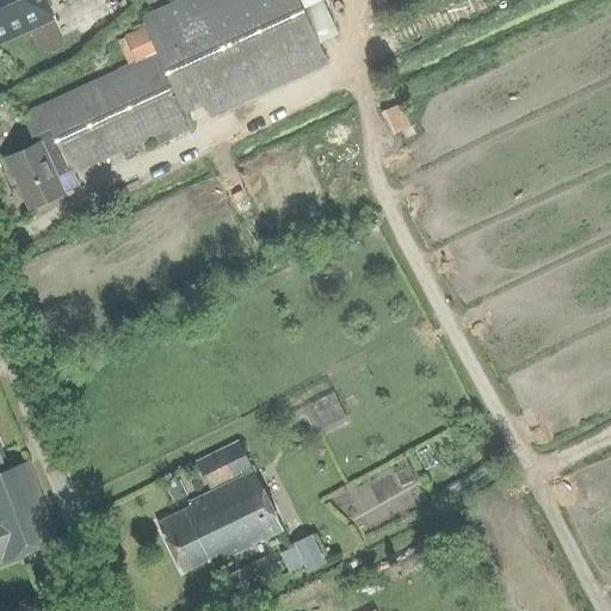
[(0,0),(0,43),(55,20),(45,0),(0,0)]
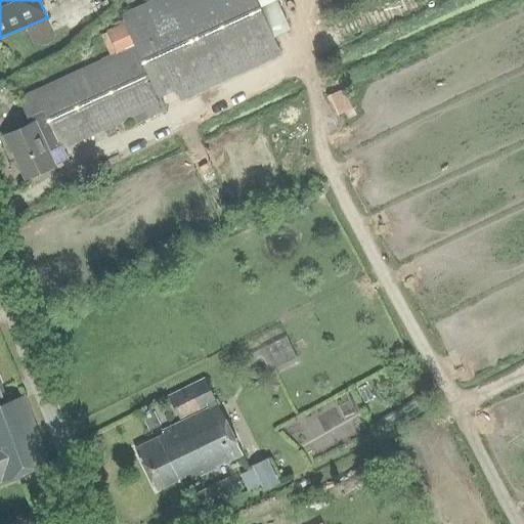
[(260,8),(256,0),(156,0),(121,16),(124,23),(104,32),(105,33),(99,36),(110,57),(18,98),(30,124),(3,136),(11,154),(12,153),(25,179),(54,166),(49,155),(161,103),(158,97),(175,89),(179,99),(280,53),(260,8)]
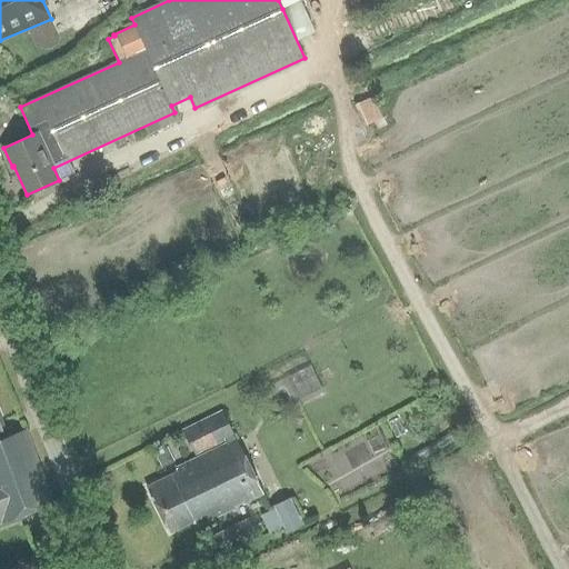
[(368,123),(386,116),(377,93),(359,101),(368,123)]
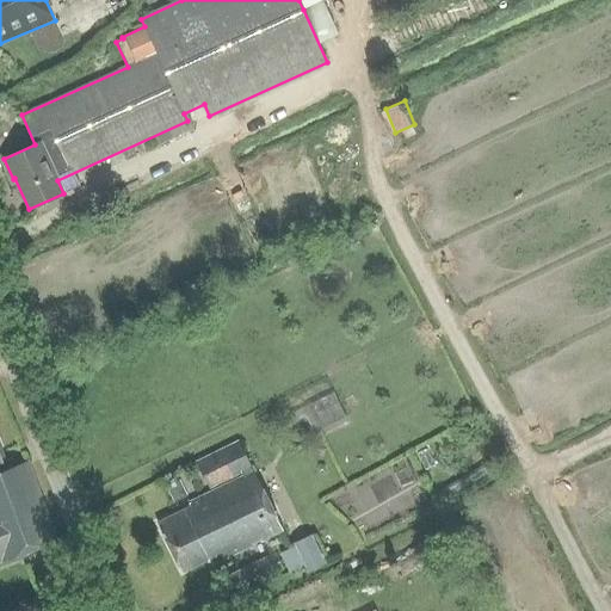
[(349,421),(334,393),(281,420),(283,426),(304,415),(316,438),(349,421)]
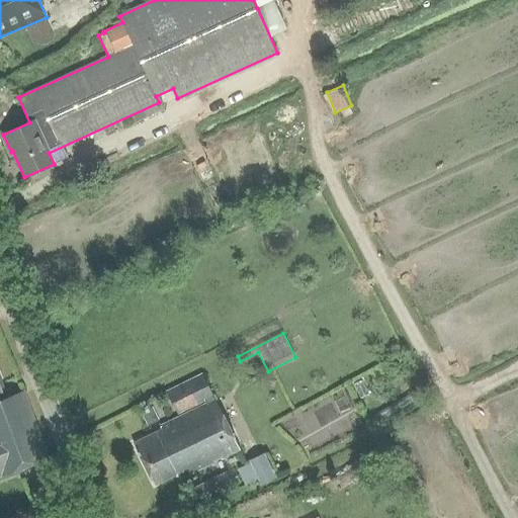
[(205,404),(178,417),(160,426),(161,429),(134,443),(154,485),(176,473),(179,480),(241,449),(202,373),(166,392),(177,415),(204,402),(205,404)]
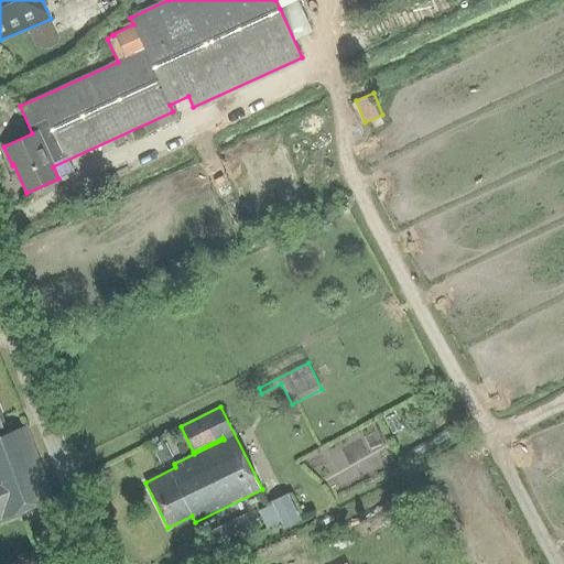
[(0,519),(54,499),(25,426),(8,433),(0,411),(0,519)]
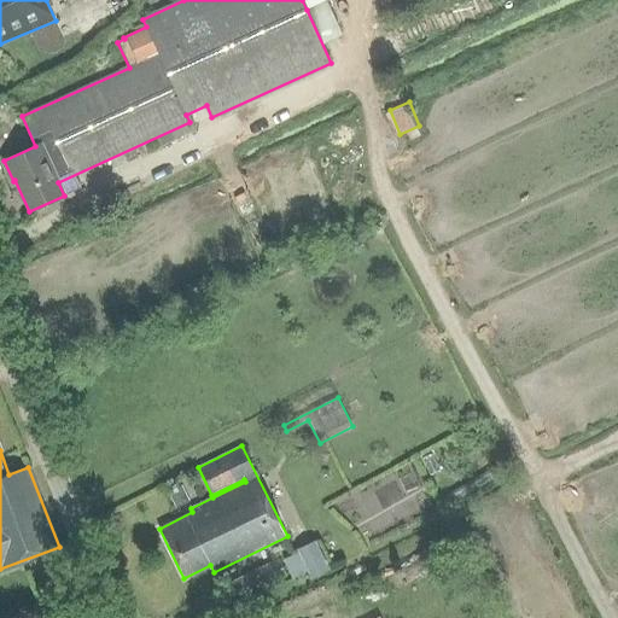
[(190,502),(181,485),(168,491),(176,508),(190,502)]
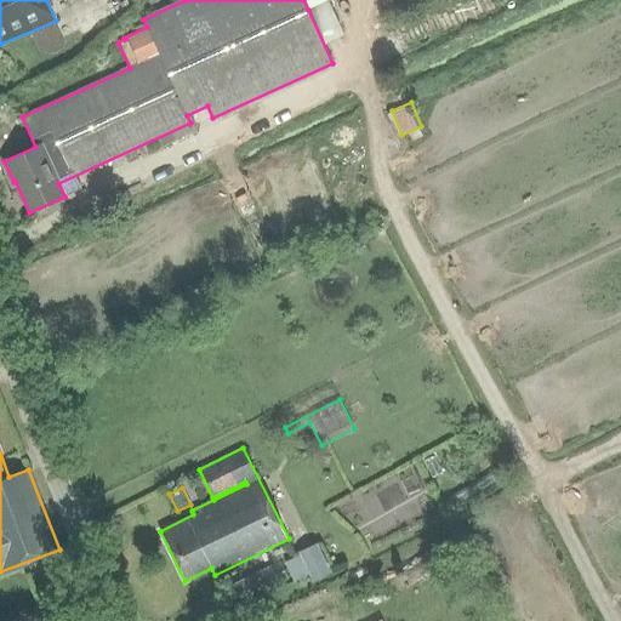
[(315,542),(297,551),(300,556),(309,575),(312,582),(331,573),(315,542)]
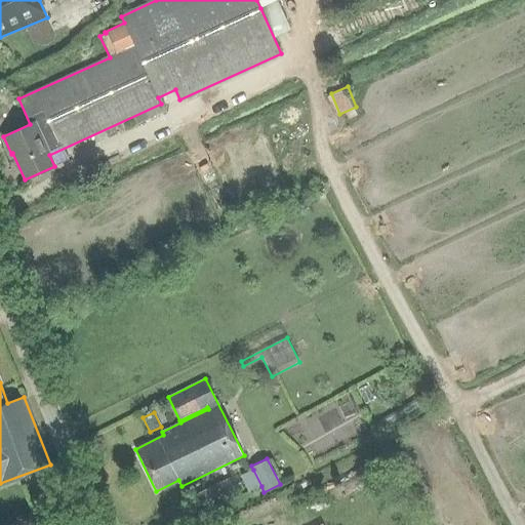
[(253,470),(240,476),(248,492),(261,486),(253,470)]
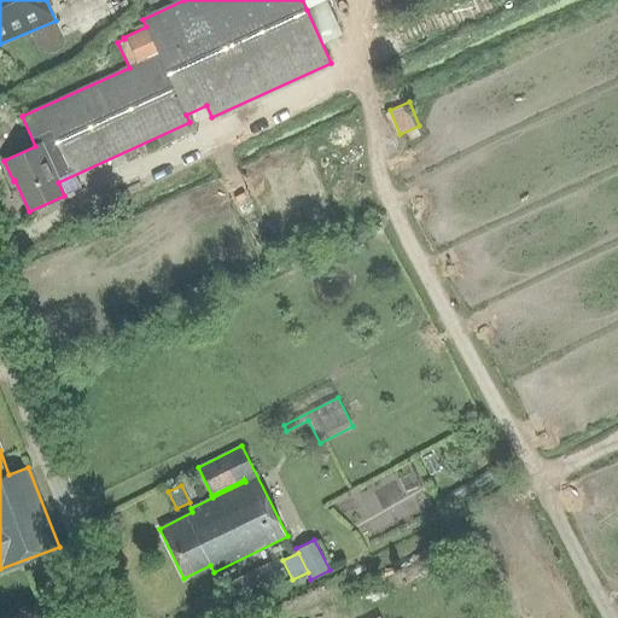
[(267,564),(232,582),(242,600),(275,583),(267,564)]
